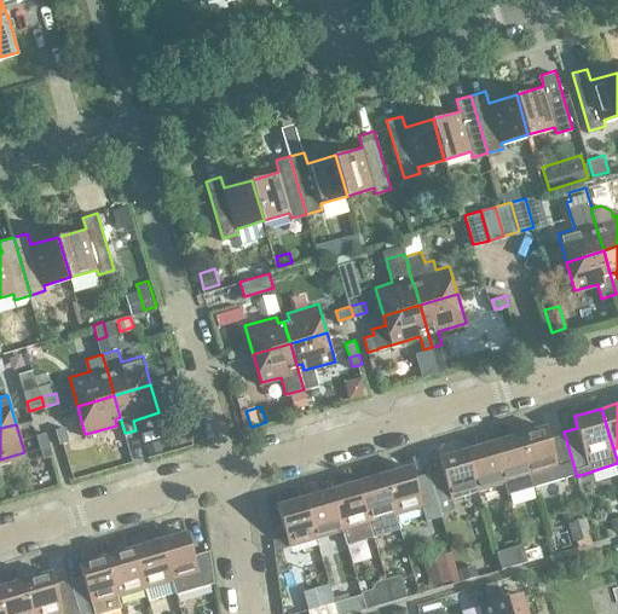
[(519,433),(531,473),(535,485),(576,473),(564,432),(549,436),(546,424),(519,433)]
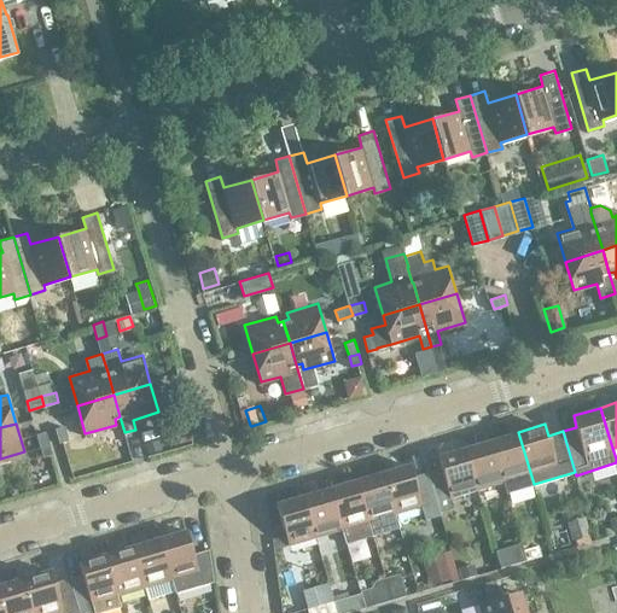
[(56,427),(59,442),(69,438),(65,425),(56,427)]
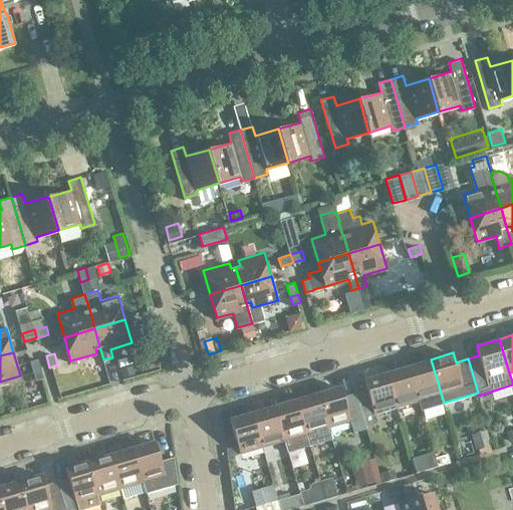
[(30,360),(36,378),(44,376),(38,357),(30,360)]
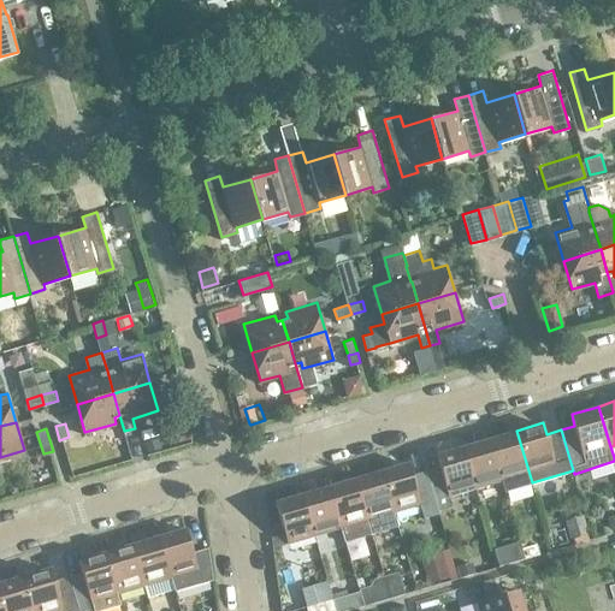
[(532,482),(528,470),(516,431),(490,438),(502,479),(506,490),(532,482)]
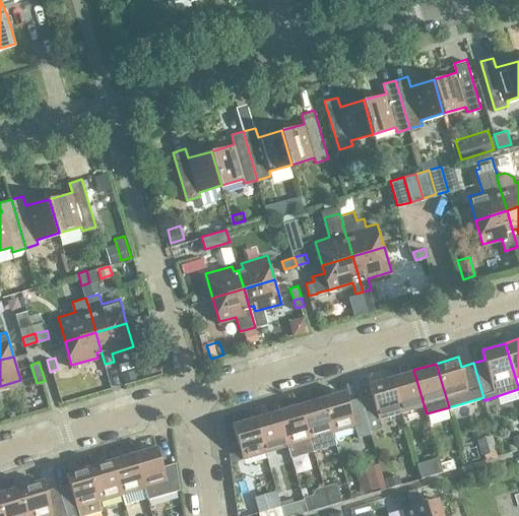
[(413,370),(391,376),(401,410),(424,404),(413,370)]
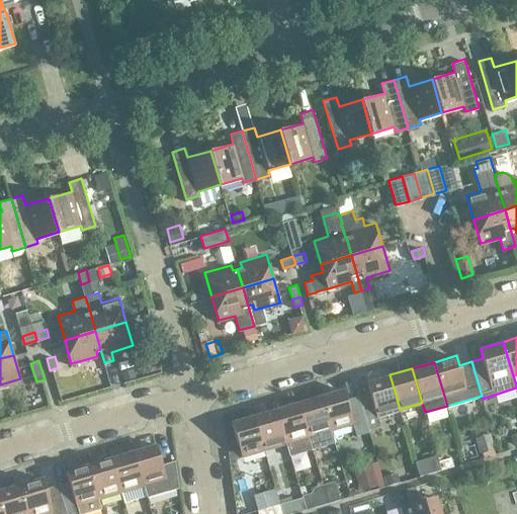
[(378,416),(400,409),(390,374),(367,381),(370,392),(358,395),(368,428),(380,425),(378,416)]
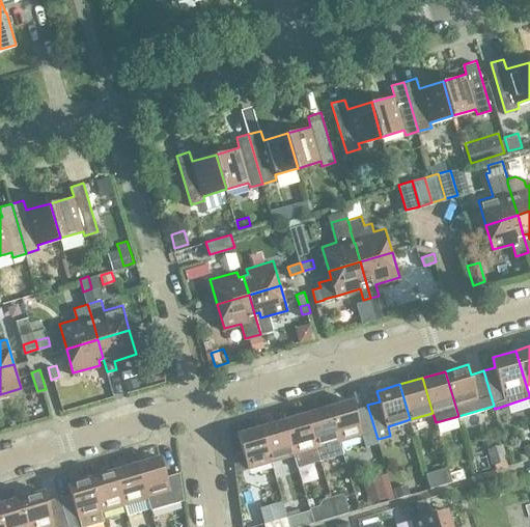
[(339,440),(340,440),(363,434),(353,398),(329,405),(339,440)]
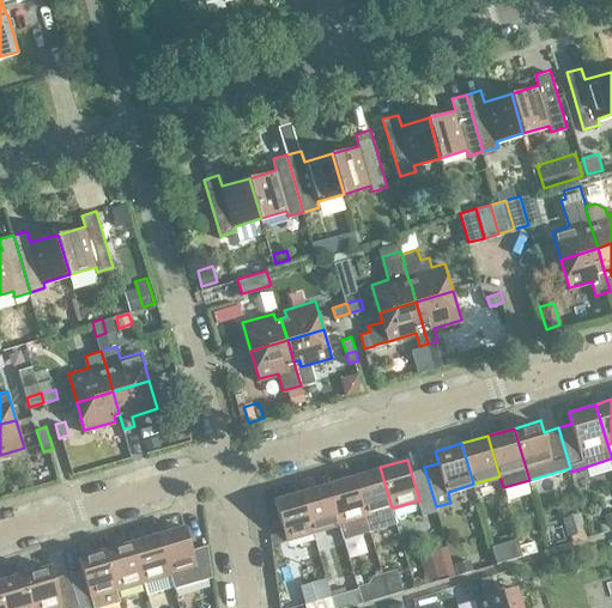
[(380,467),(353,475),(370,529),(397,522),(393,508),(392,508),(380,467)]
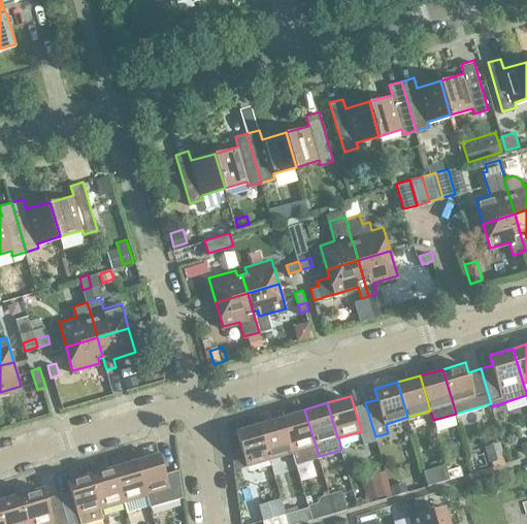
[(319,456),(304,410),(283,416),(292,451),(295,463),(319,456)]
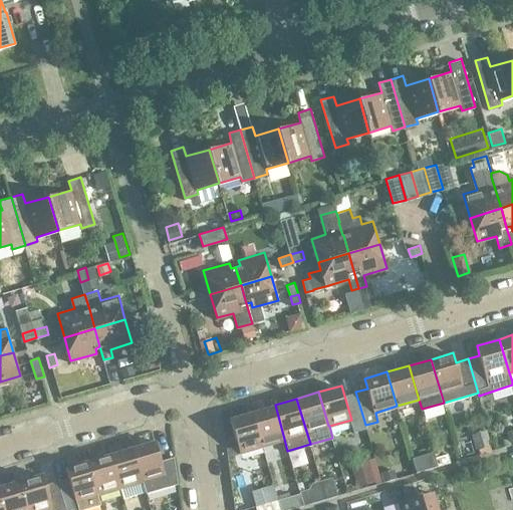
[(275,405),(253,412),(263,446),(284,439),(275,405)]
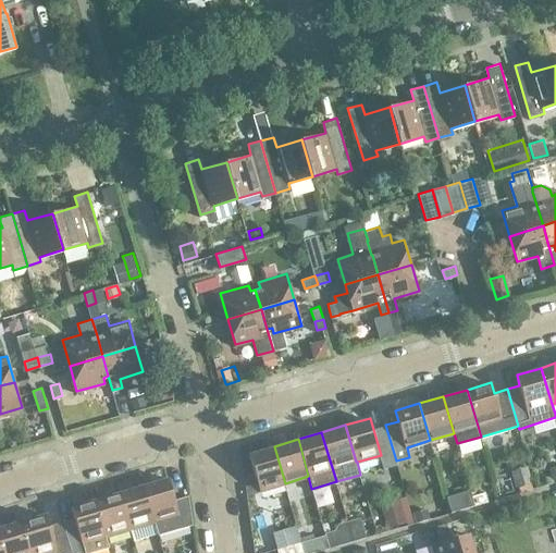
[(285,483),(274,446),(249,453),(258,480),(260,490),(285,483)]
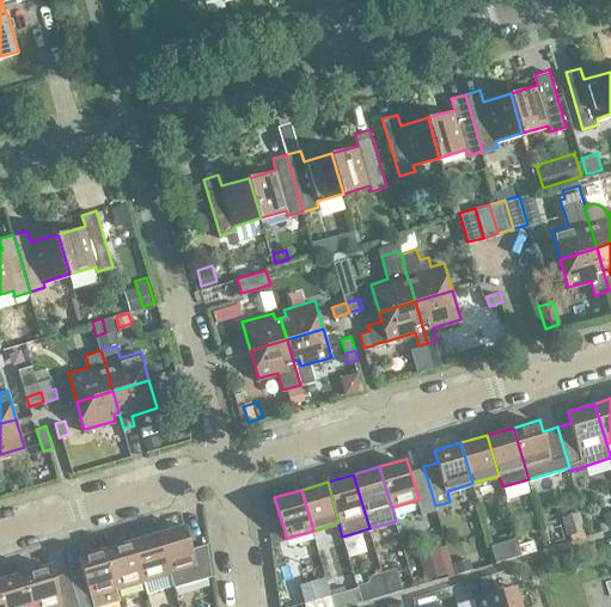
[(579,509),(561,515),(567,534),(585,529),(579,509)]
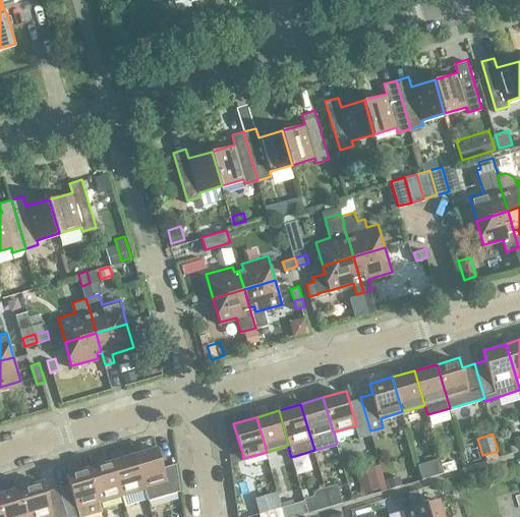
[(163,466),(157,446),(134,453),(148,498),(148,499),(180,490),(176,462),(163,466)]
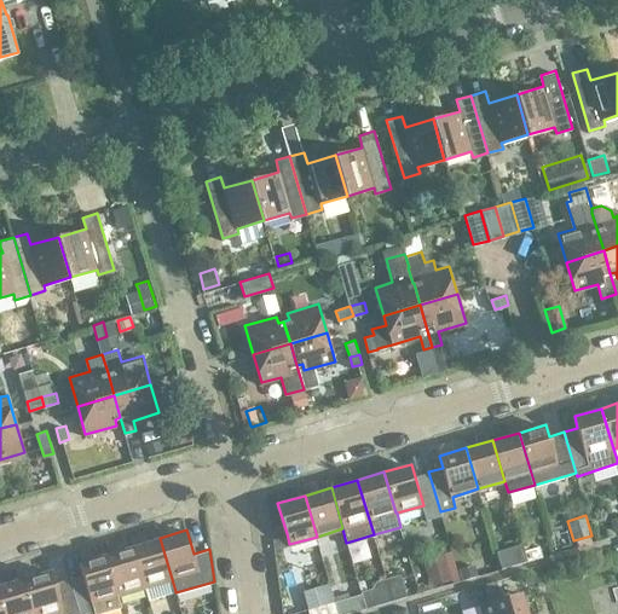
[(277,549),(289,544),(287,533),(273,537),(277,549)]
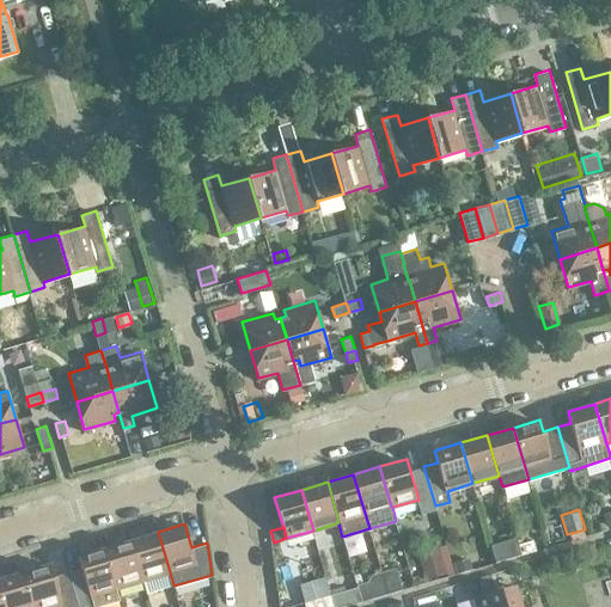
[(132,540),(144,580),(147,592),(173,584),(158,532),(132,540)]
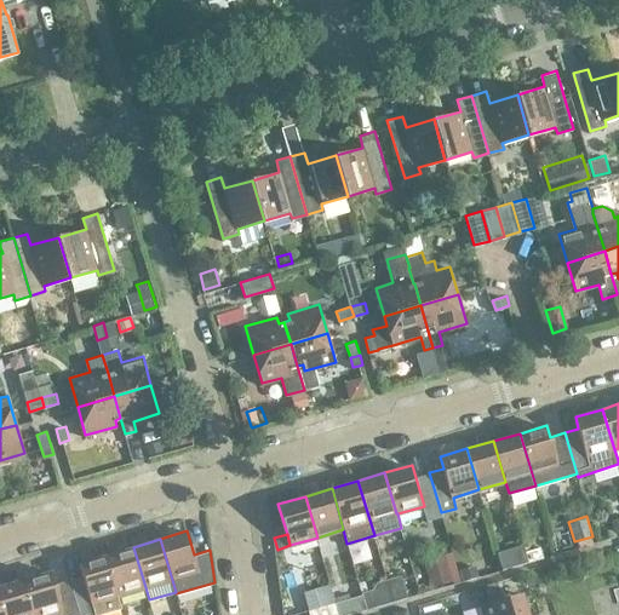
[(528,561),(543,556),(557,552),(555,541),(526,550),(528,561)]
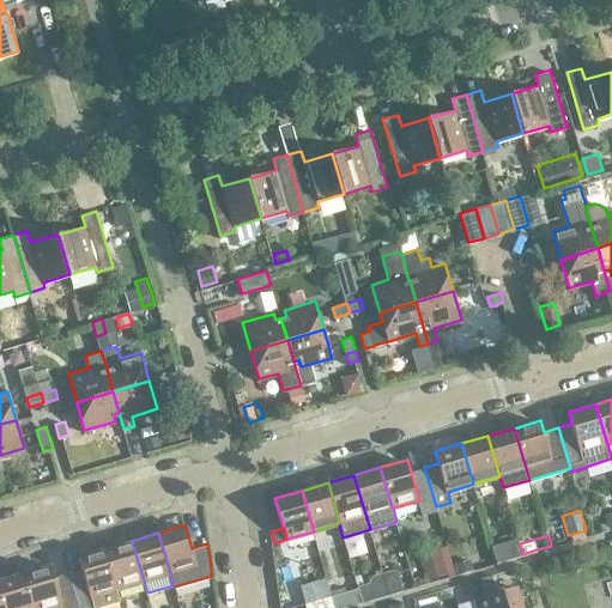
[(522,554),(520,543),(517,537),(492,545),(497,561),(522,554)]
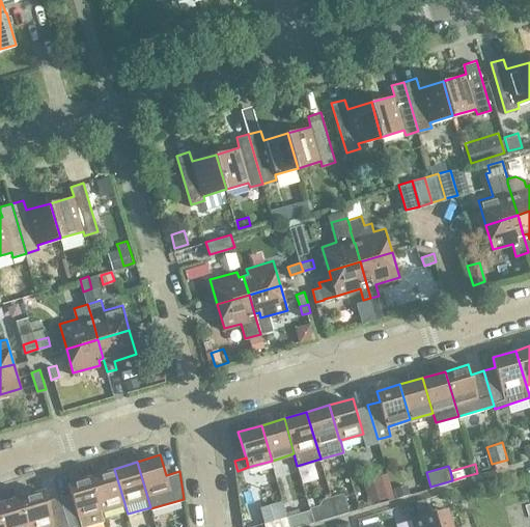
[(124,503),(114,469),(91,475),(102,510),(124,503)]
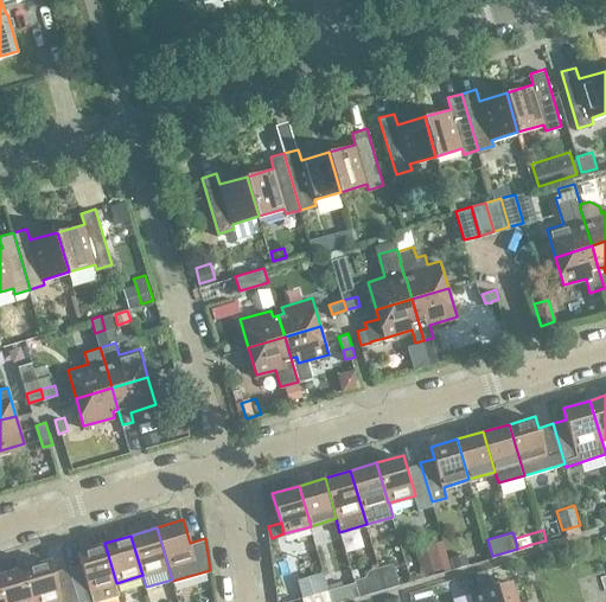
[(415,546),(423,574),(444,567),(437,540),(415,546)]
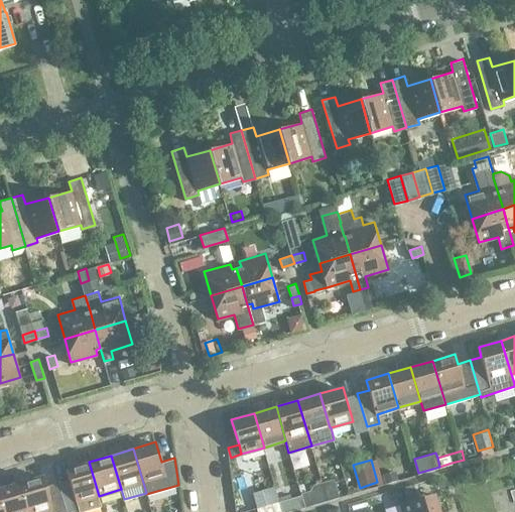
[(70,478),(46,485),(53,511),(67,511),(79,509),(78,502),(99,496),(89,462),(67,469),(70,478)]
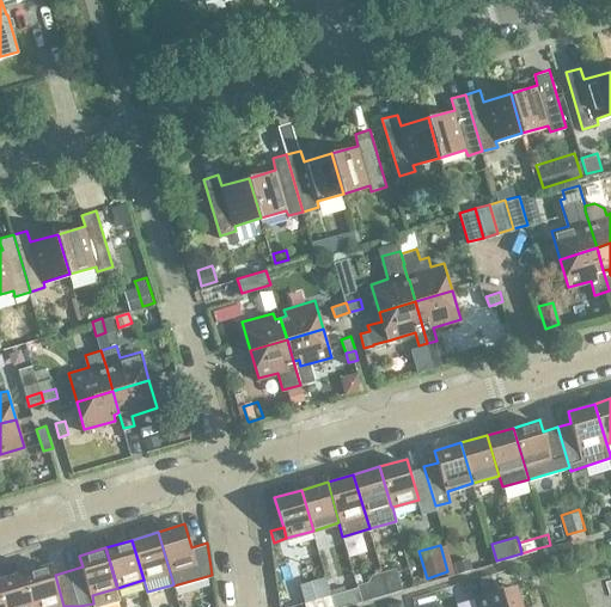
[(453,562),(456,572),(472,568),(470,557),(453,562)]
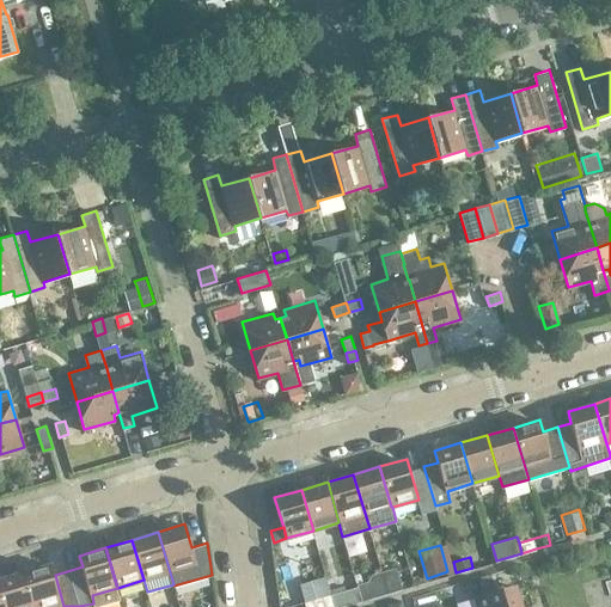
[(63,606),(55,575),(52,563),(24,571),(35,606),(63,606)]
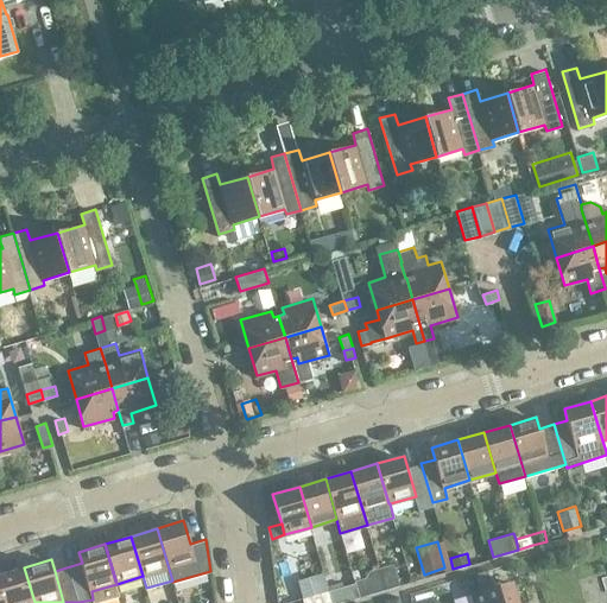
[(394,563),(379,566),(385,589),(400,584),(394,563)]
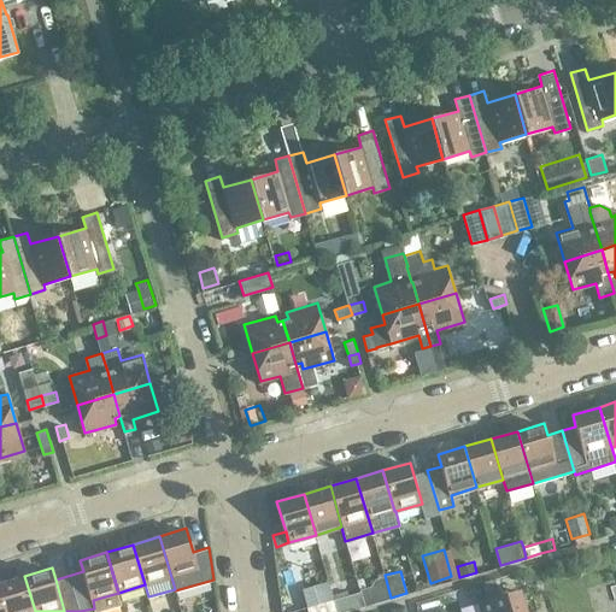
[(391,598),(385,575),(374,578),(371,586),(359,589),(364,605),(391,598)]
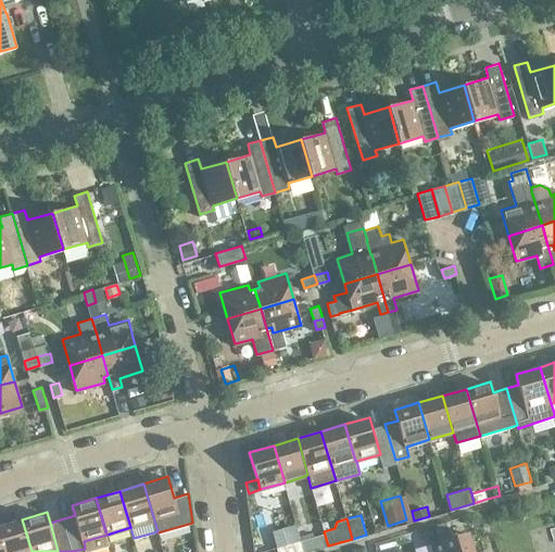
[(32,551),(22,519),(0,525),(0,531),(5,551),(32,551)]
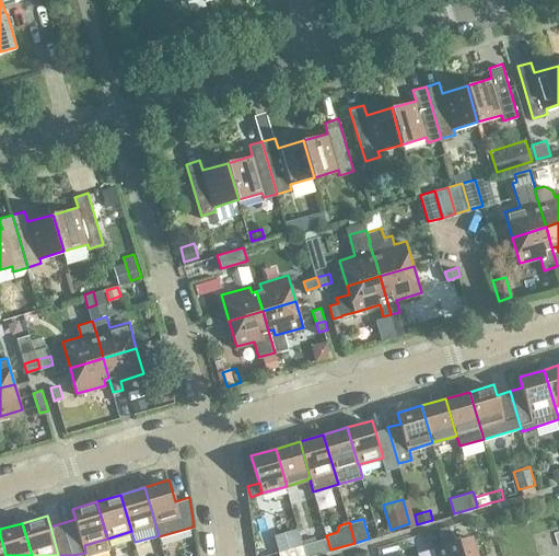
[(437,555),(477,555),(472,535),(434,546),(437,555)]
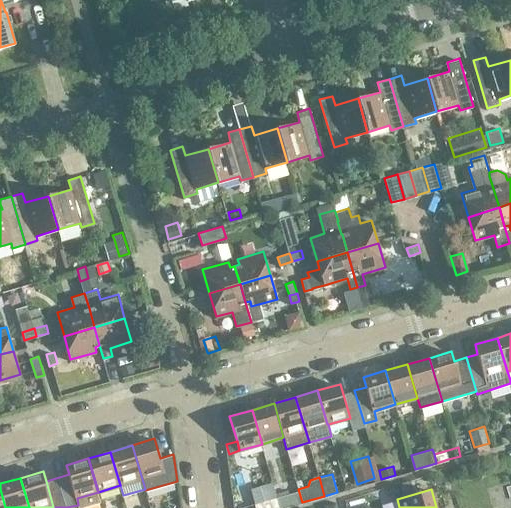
[(277,496),(255,503),(256,507),(280,507),(278,500),(277,496)]
